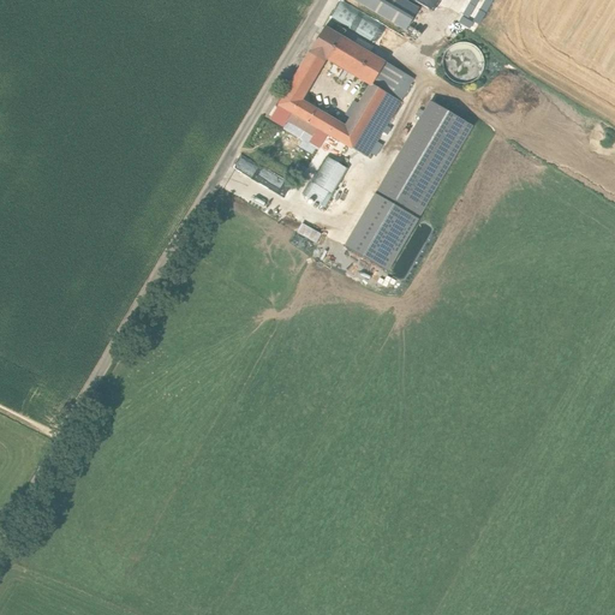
[(418,10),(402,0),(354,0),(364,6),(406,30),(418,10)]
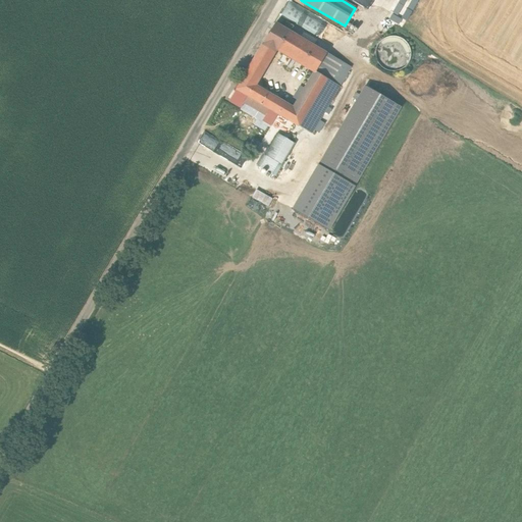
[(242,101),(245,102),(244,103),(265,115),(267,114),(269,115),(272,110),(300,126),(312,134),(340,87),(340,86),(351,67),(275,23),(243,79),(255,86),(275,51),(313,73),(293,107),(261,89),(255,99),(246,95),(242,101)]
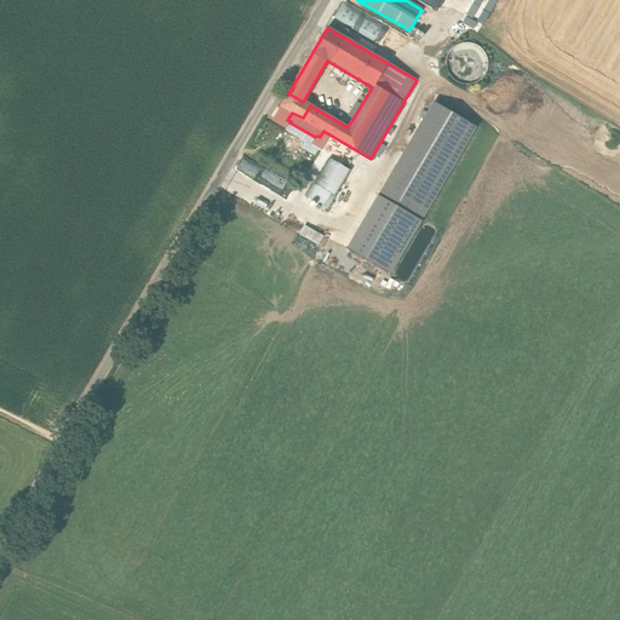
[(486,63),(486,59),(486,56),(484,53),(483,50),(481,46),(478,44),(475,41),(472,40),(469,39),(465,39),(461,39),(458,40),(454,41),(452,44),(449,46),(447,50),(446,53),(445,56),(445,59),(445,63),(446,67),(447,70),(449,74),(452,76),(454,78),(458,80),(461,80),(465,81),(469,80),(472,80),(475,78),(478,76),(481,74),(483,70),(484,67),(486,63)]
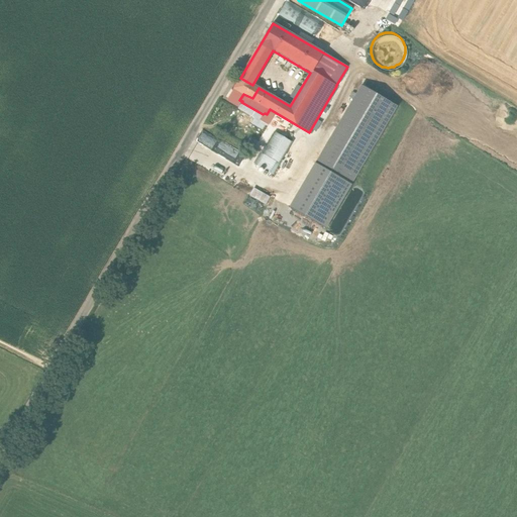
[(259,88),(252,85),(240,78),(234,88),(243,94),(252,98),(259,88)]
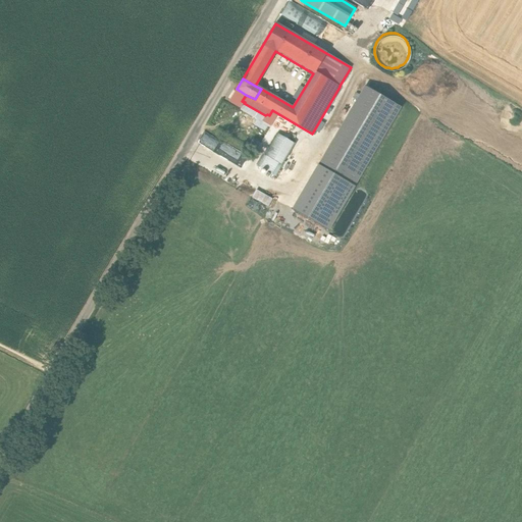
[(318,163),(317,164),(354,185),(353,187),(355,188),(402,107),(364,85),(318,163)]
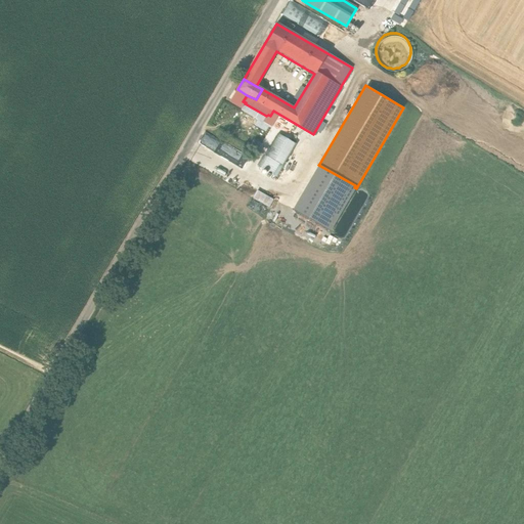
[(239,106),(243,101),(247,95),(237,89),(230,100),(239,106)]
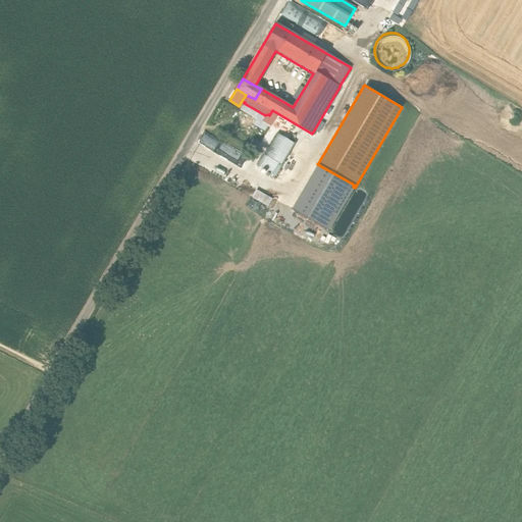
[(277,177),(283,166),(281,165),(295,144),(278,134),(269,149),(267,148),(257,165),(272,175),(272,174),(277,177)]
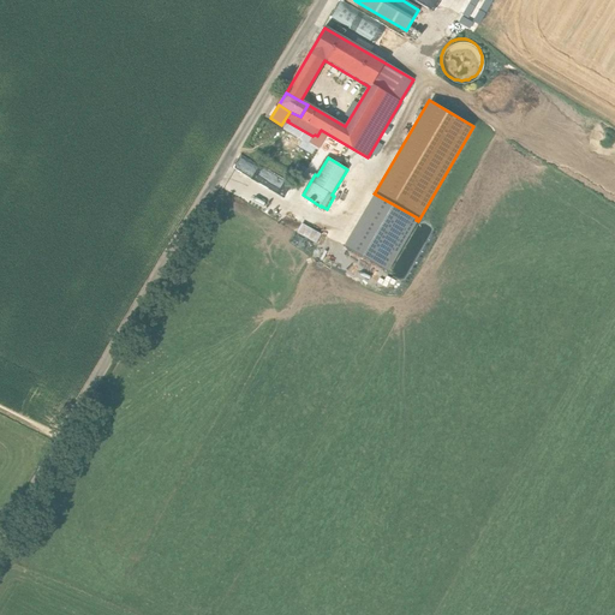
[(344,244),(387,269),(416,220),(417,218),(374,193),(375,192),(374,192),(344,244)]
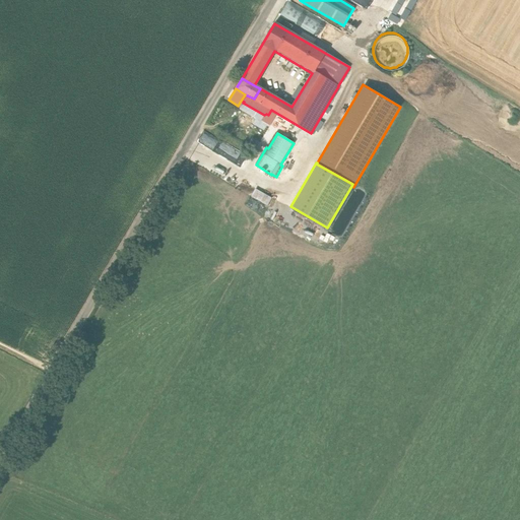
[(256,187),(252,195),(266,202),(271,195),(256,187)]
